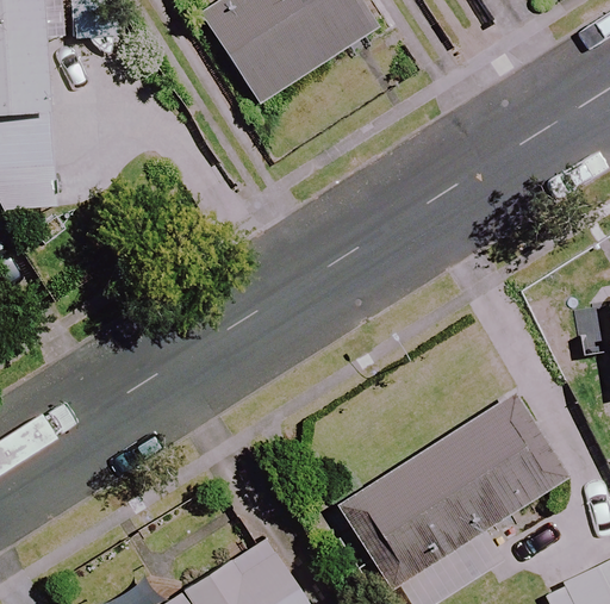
[(57,32),(54,0),(0,0),(0,166),(53,163),(44,32),(57,32)]
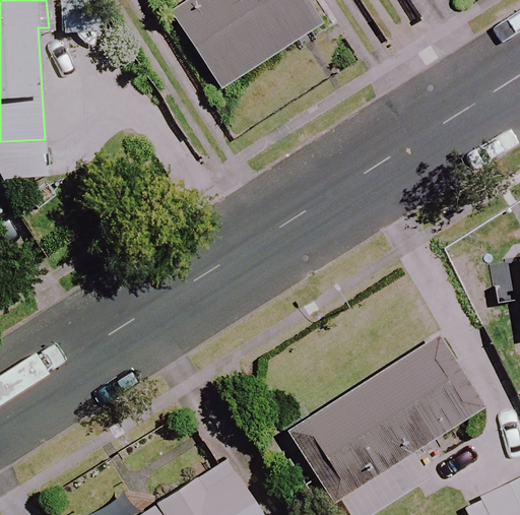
[(318,23),(302,0),(196,0),(174,15),(221,87),(318,23)]
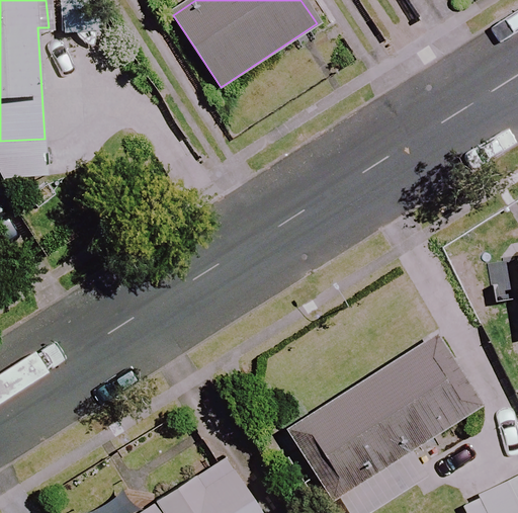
[(285,429),(331,502),(337,498),(346,512),(365,512),(424,477),(407,449),(478,405),(434,335),(285,429)]
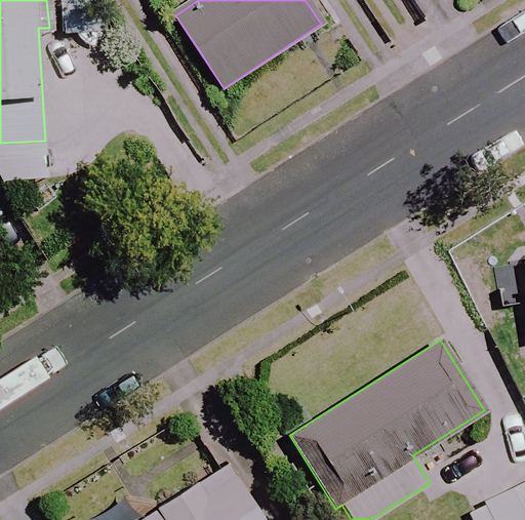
[(264,519),(227,462),(134,519),(264,519)]
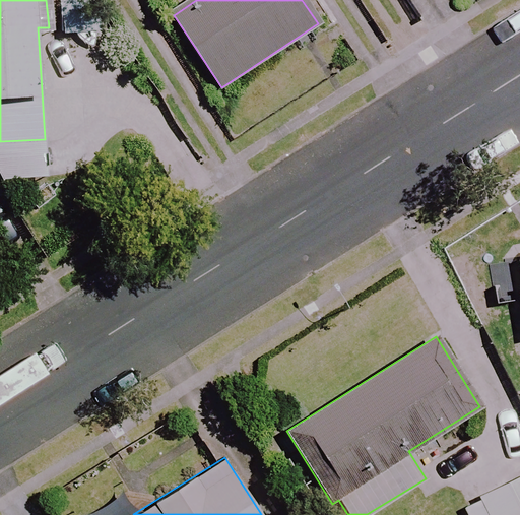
[(519,514),(519,477),(467,503),(472,514),(519,514)]
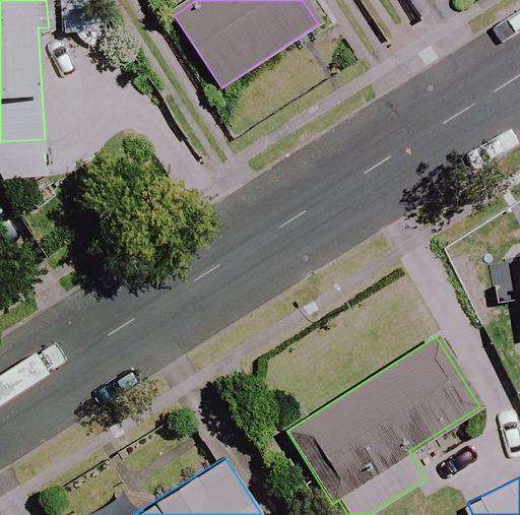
All buildings are outlined.
